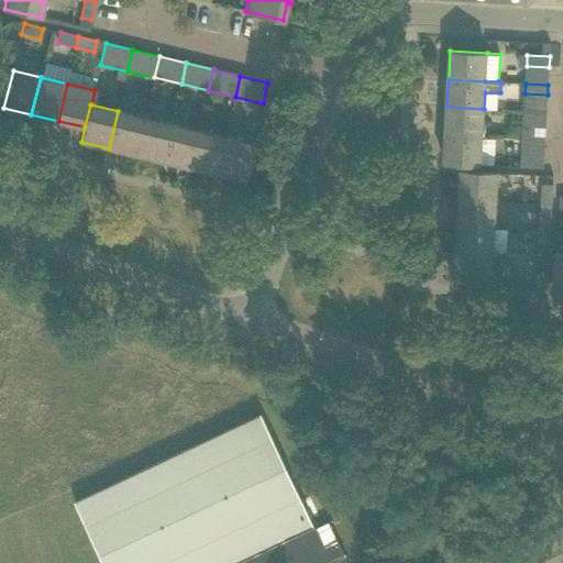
[(483,136),(484,109),(446,107),(445,134),(483,136)]
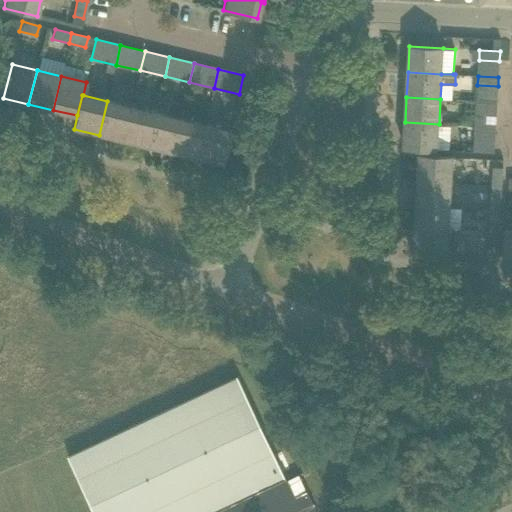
[(123,141),(131,107),(107,101),(99,135),(123,141)]
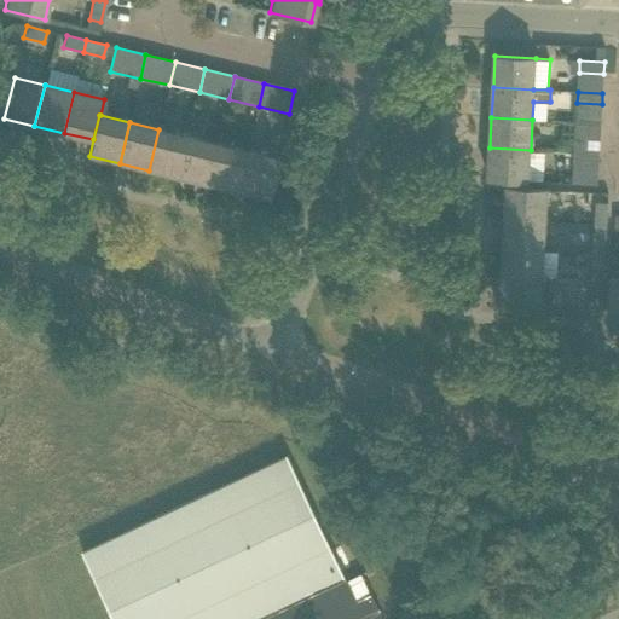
[(600,136),(601,123),(577,122),(576,134),(600,136)]
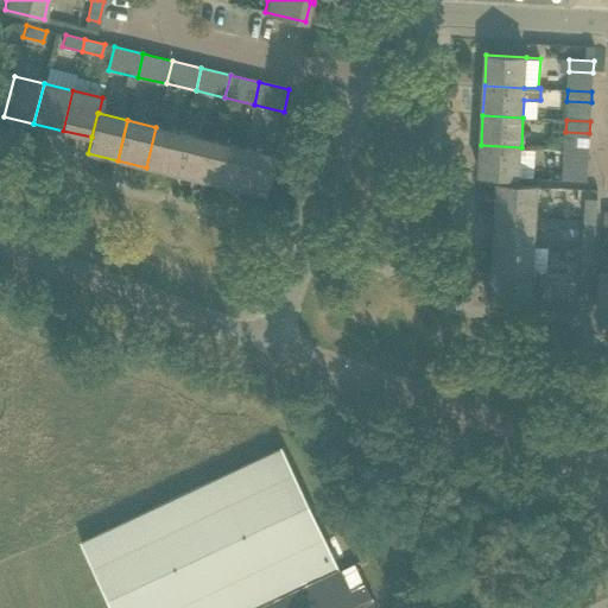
[(176,175),(185,133),(156,127),(146,168),(176,175)]
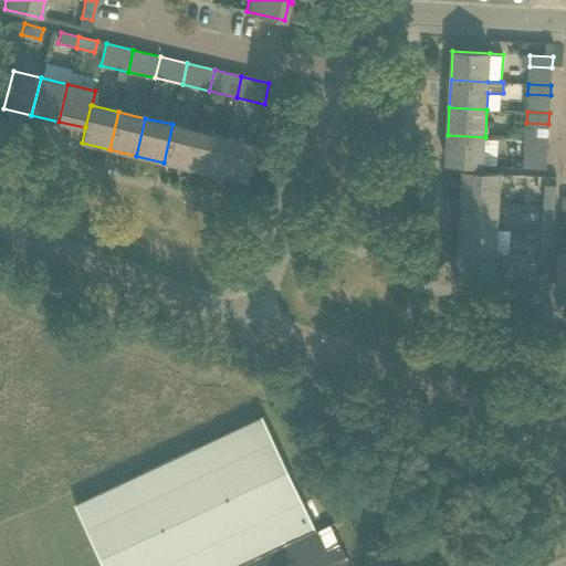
[(190,169),(199,130),(173,124),(164,163),(190,169)]
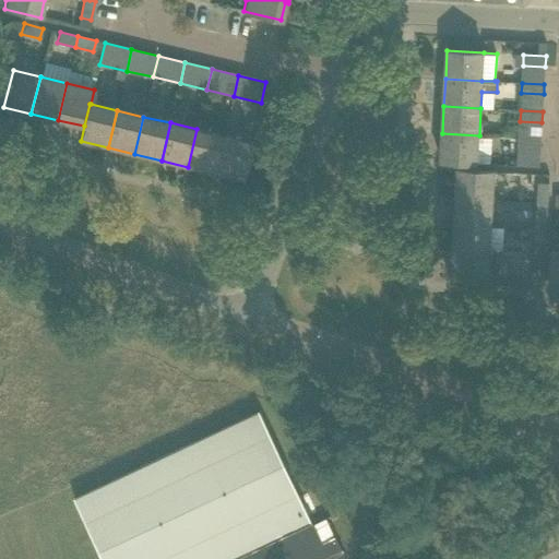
[(215,173),(224,135),(197,129),(188,167),(215,173)]
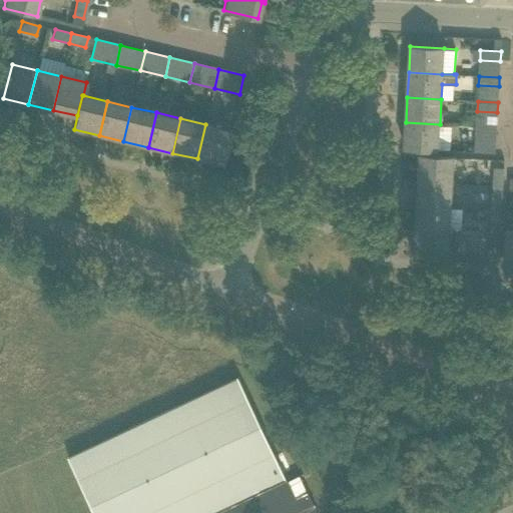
[(438,150),(440,124),(406,122),(404,148),(438,150)]
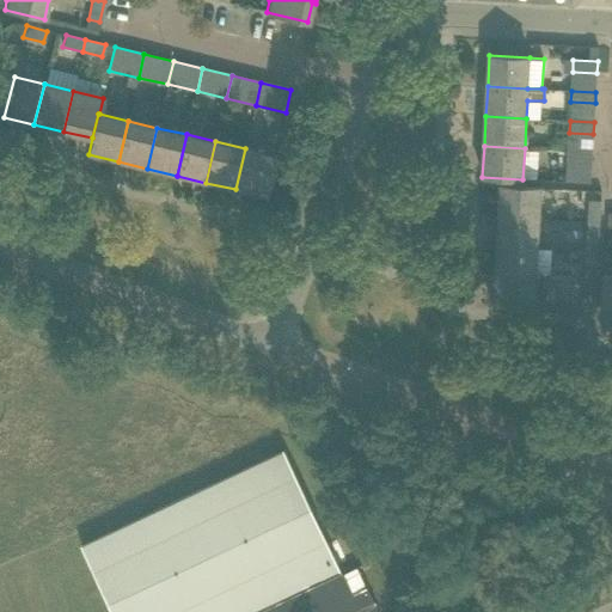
[(265,196),(275,155),(245,148),(236,189),(265,196)]
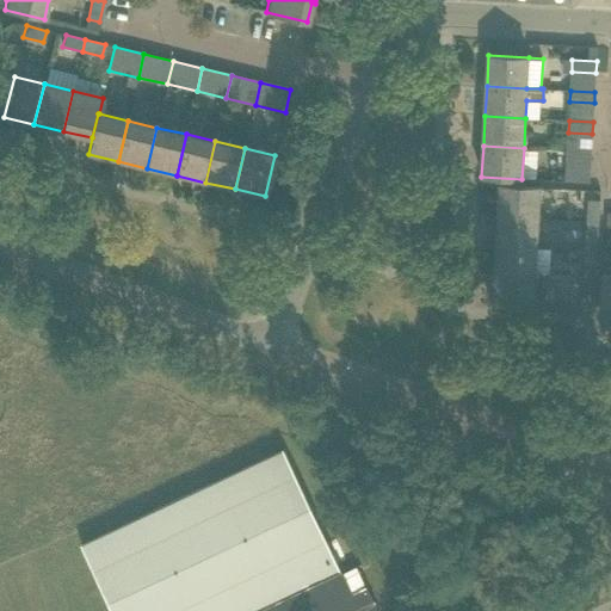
[(591,164),(591,153),(567,152),(567,162),(591,164)]
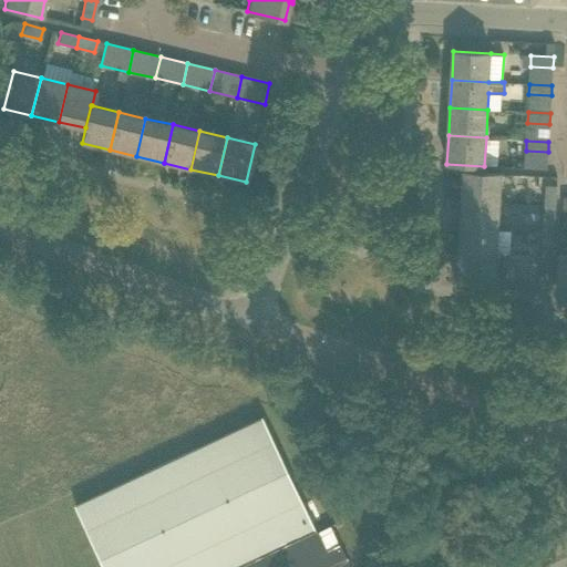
[(500,202),(502,174),(464,172),(462,199),(500,202)]
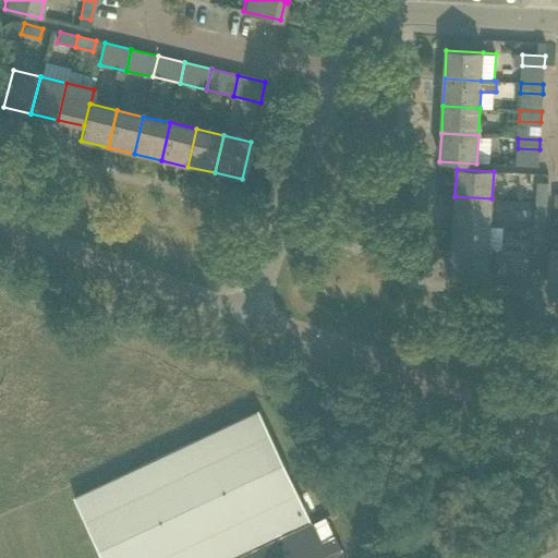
[(547,202),(548,183),(537,183),(536,202),(547,202)]
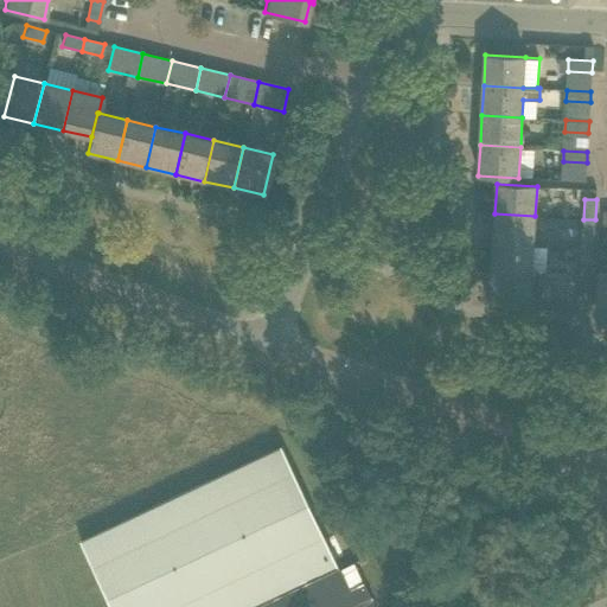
[(534,246),(535,216),(494,213),(493,244),(534,246)]
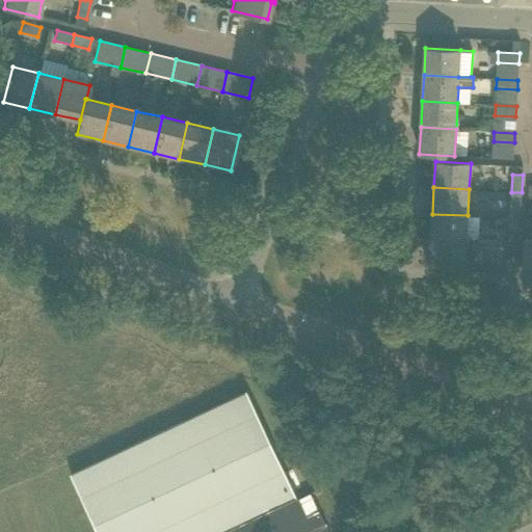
[(521,210),(522,192),(511,192),(510,210),(521,210)]
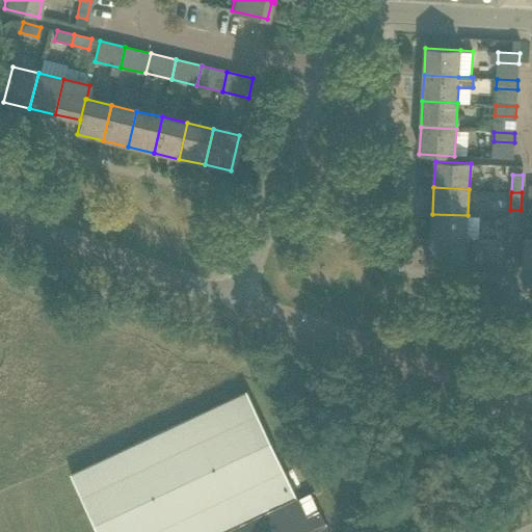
[(466,242),(468,215),(432,214),(431,240),(466,242)]
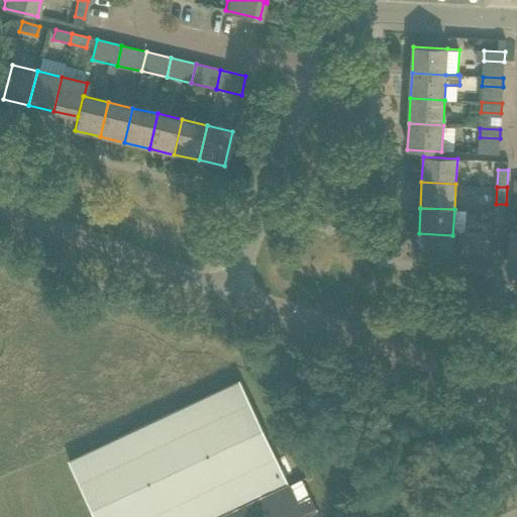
[(504,237),(505,220),(495,220),(494,237),(504,237)]
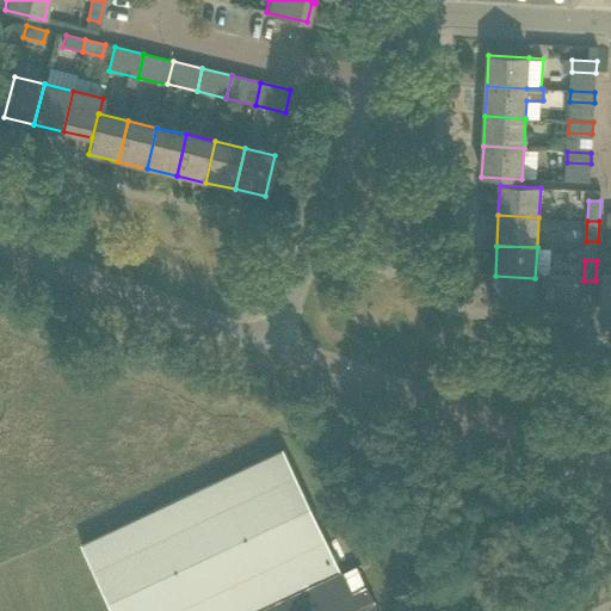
[(610,273),(603,273),(600,315),(610,315),(610,273)]
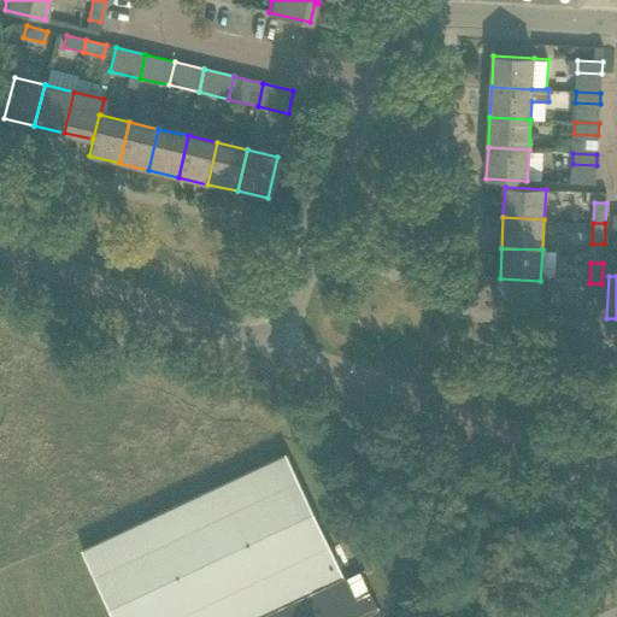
[(539,311),(540,287),(540,281),(500,278),(498,309),(539,311)]
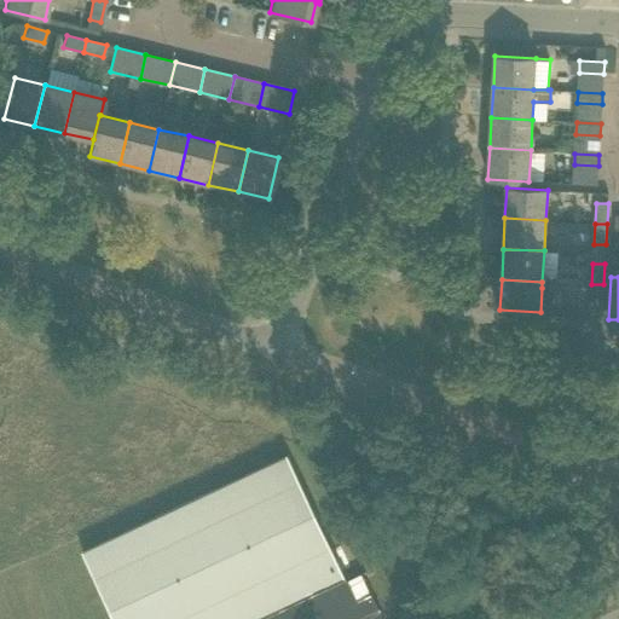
[(602,305),(603,284),(591,284),(590,305),(602,305)]
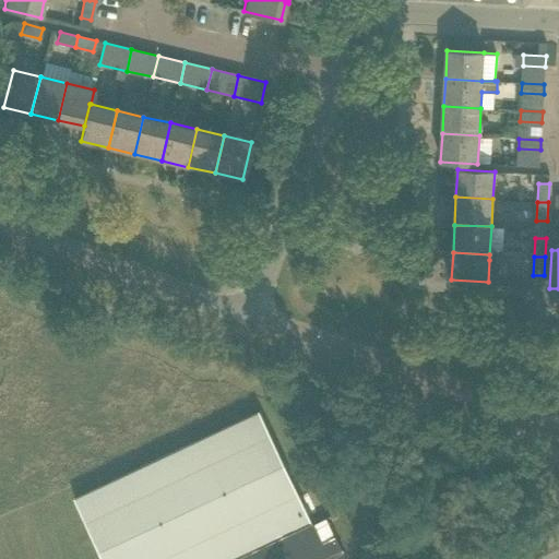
[(259,411),(74,498),(83,518),(97,546),(103,558),(344,558),(335,539),(322,545),(259,411)]
